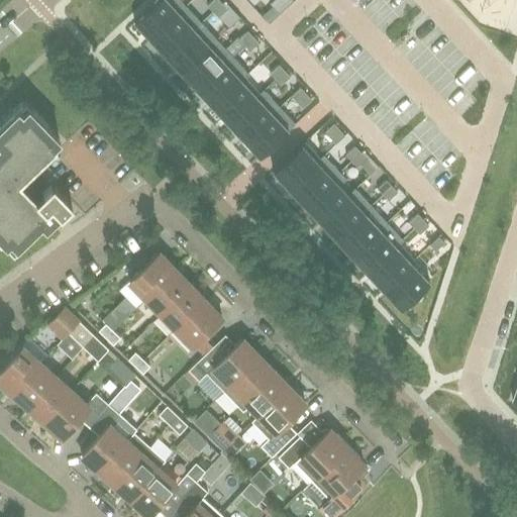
[(167,0),(156,0),(133,21),(149,37),(178,11),(167,0)]
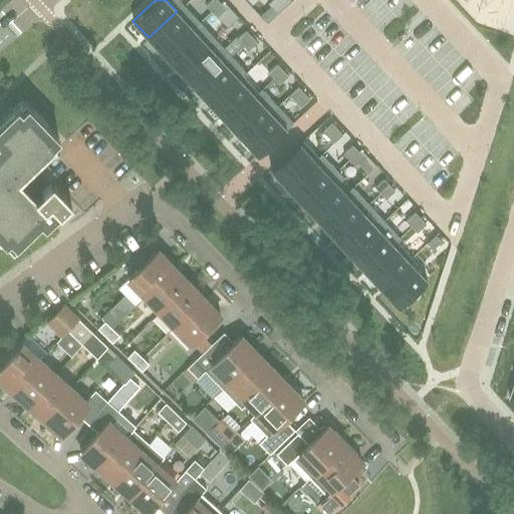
[(218,0),(210,0),(206,4),(211,10),(220,2),(218,0)]
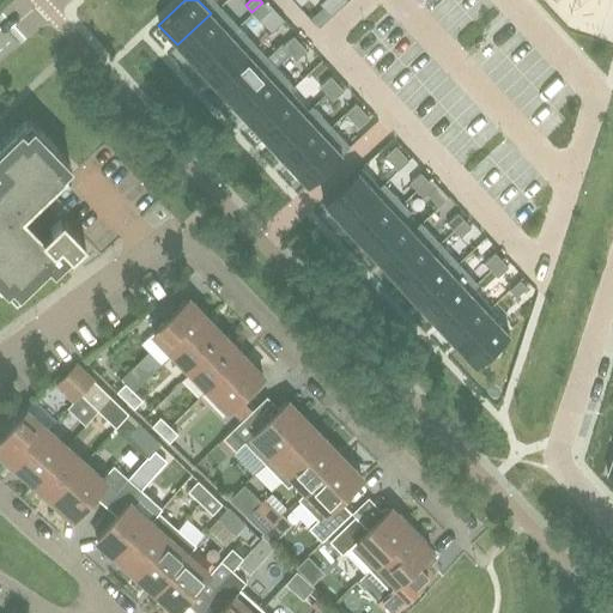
[(331,0),(322,0),(320,4),(331,16),(339,7),(331,0)]
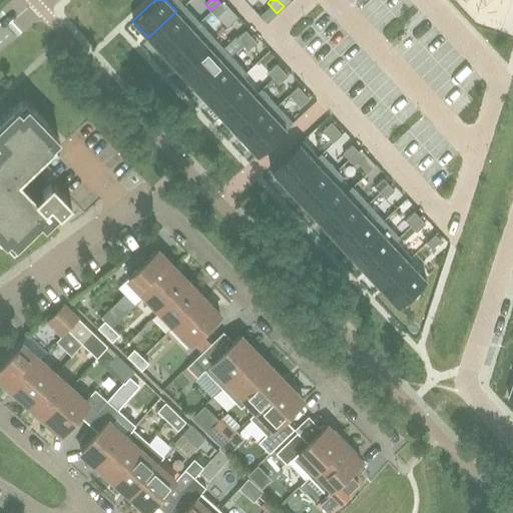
[(219,2),(210,10),(216,16),(225,8),(219,2)]
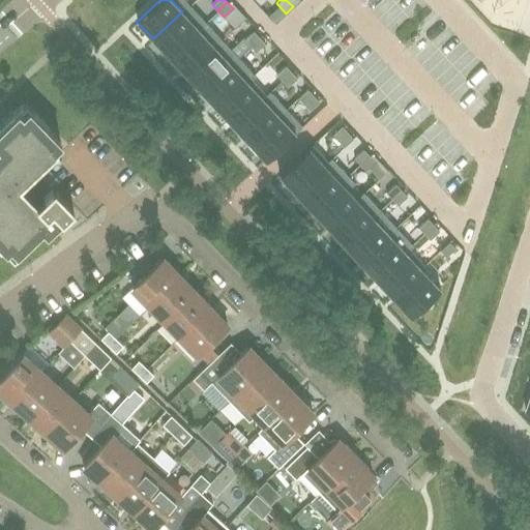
[(182,11),(153,38),(169,56),(199,29),(182,11)]
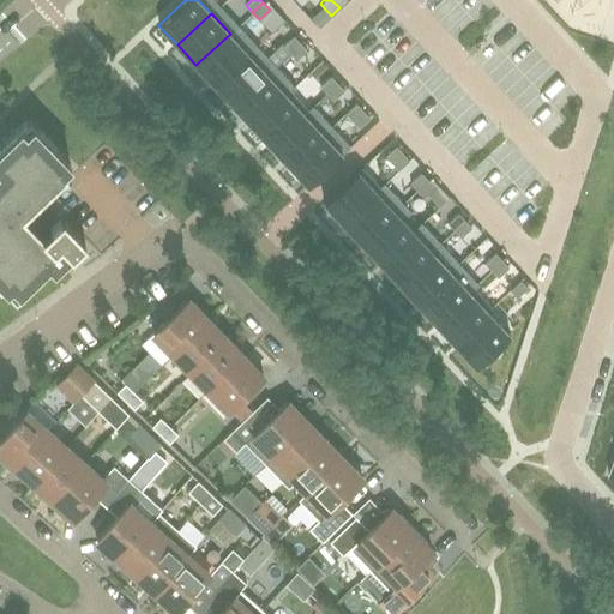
[(230,34),(196,65),(215,85),(248,53),(230,34)]
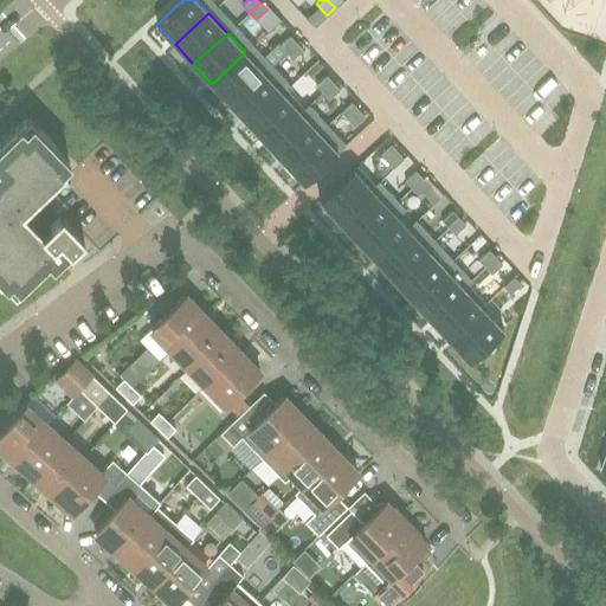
[(290,36),(279,45),(287,52),(296,43),(290,36)]
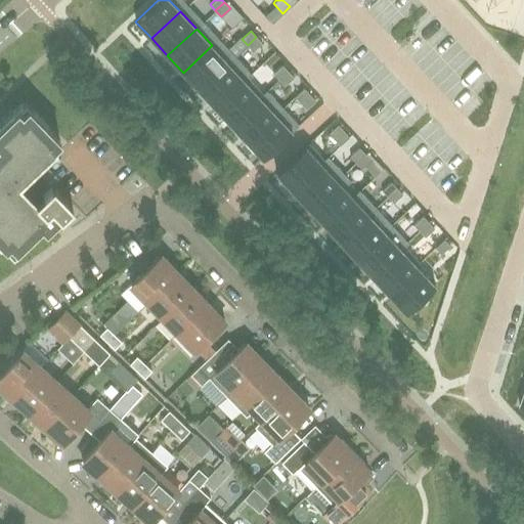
[(256,37),(248,45),(253,51),(262,43),(256,37)]
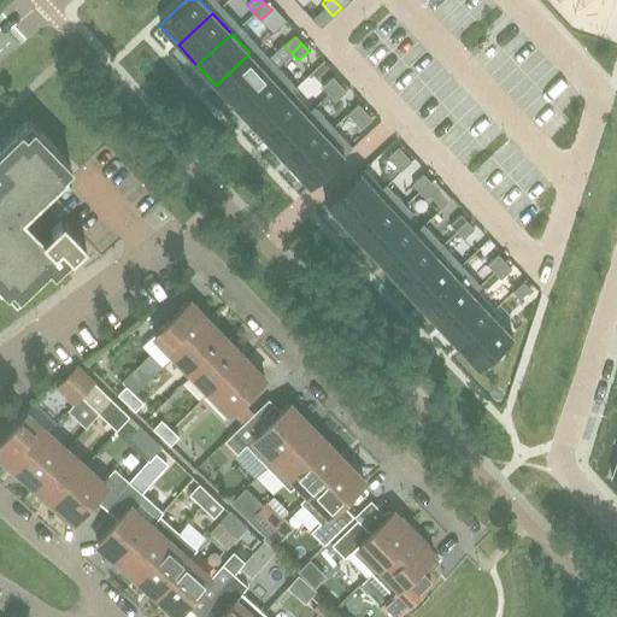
[(250,53),(216,86),(234,105),(269,74),(250,53)]
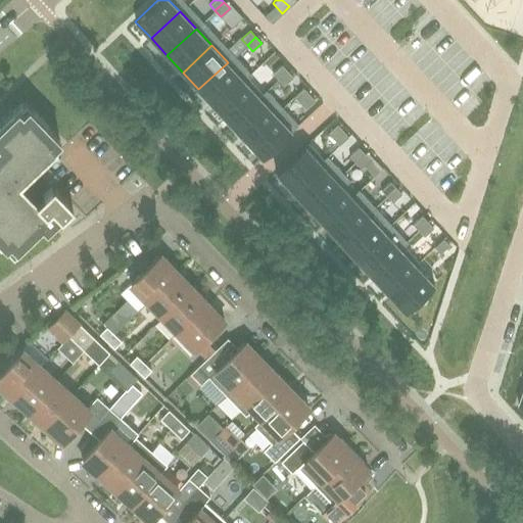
[(228,62),(198,89),(215,106),(243,80),(228,62)]
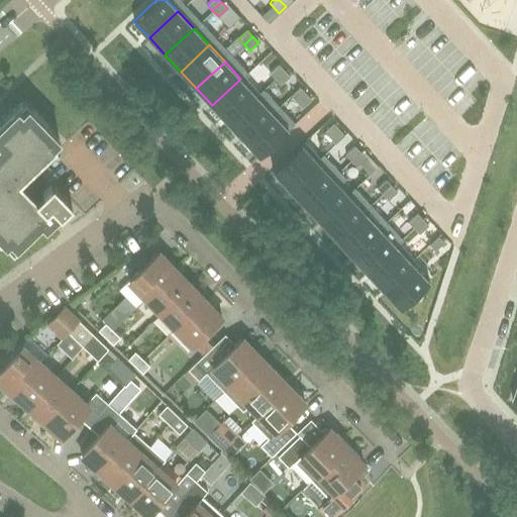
[(279,64),(270,72),(276,78),(284,70),(279,64)]
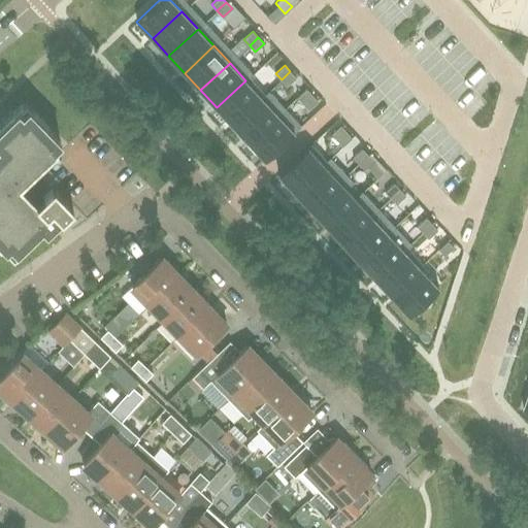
[(290,71),(282,79),(287,86),(296,77),(290,71)]
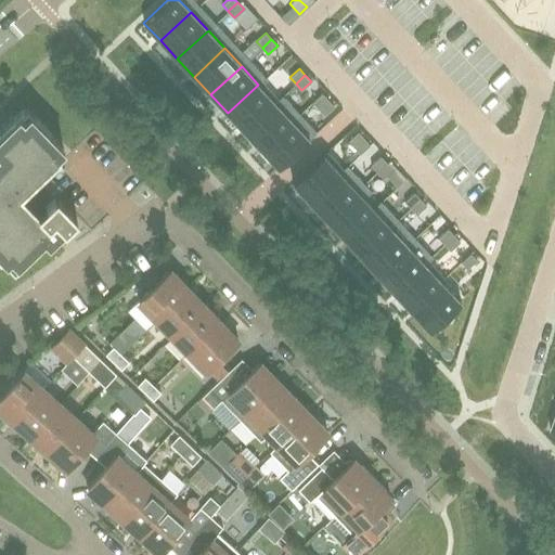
[(258,85),(228,113),(245,131),(275,103),(258,85)]
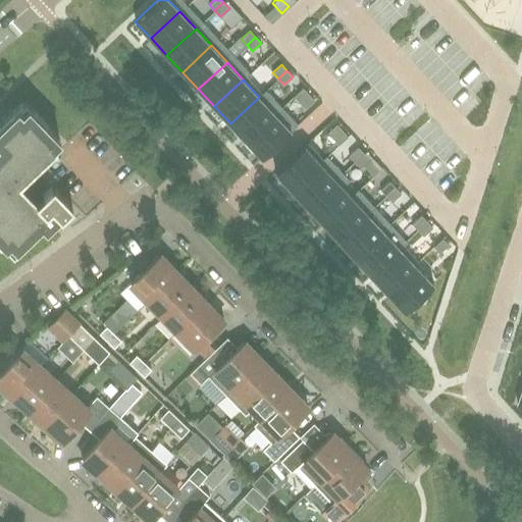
[(303,88),(294,96),(300,102),(308,94),(303,88)]
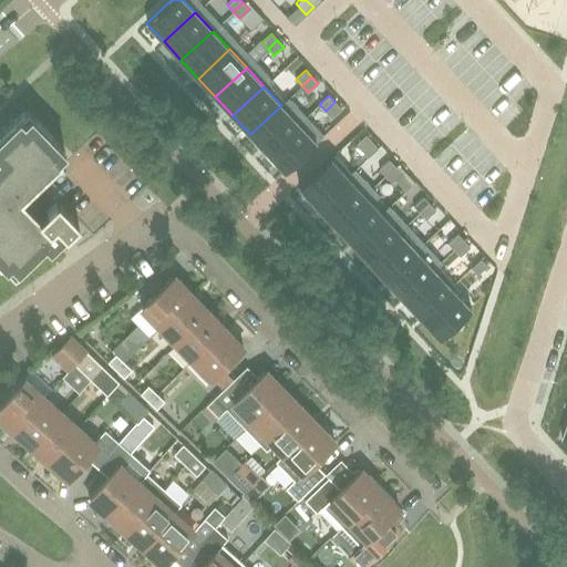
[(281,105),(250,134),(267,153),(298,123),(281,105)]
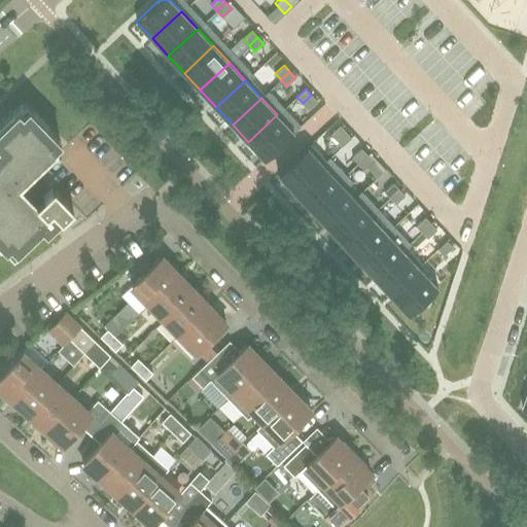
[(59,135),(26,101),(12,113),(18,118),(0,136),(0,232),(6,239),(1,244),(13,256),(47,223),(58,213),(61,217),(72,206),(54,186),(37,202),(19,183),(56,148),(50,143),(59,135)]
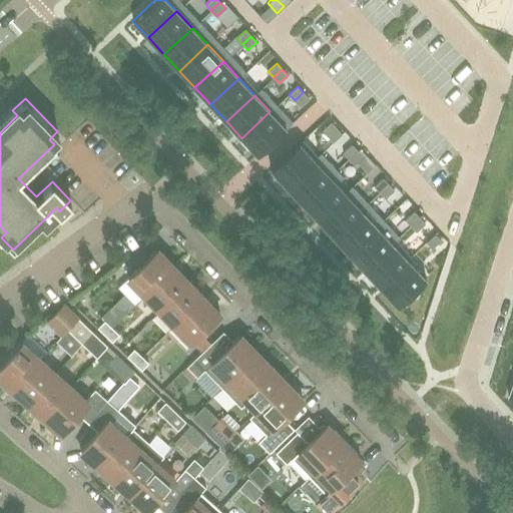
[(270,111),(241,138),(258,154),(286,128),(270,111)]
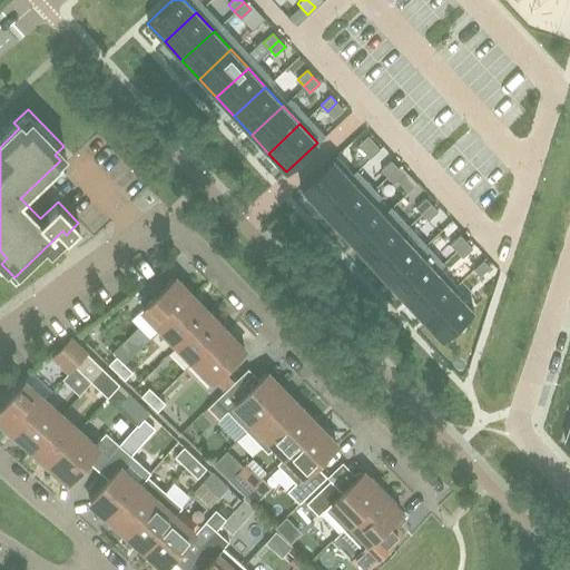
[(373,141),(364,150),(370,157),(380,148),(373,141)]
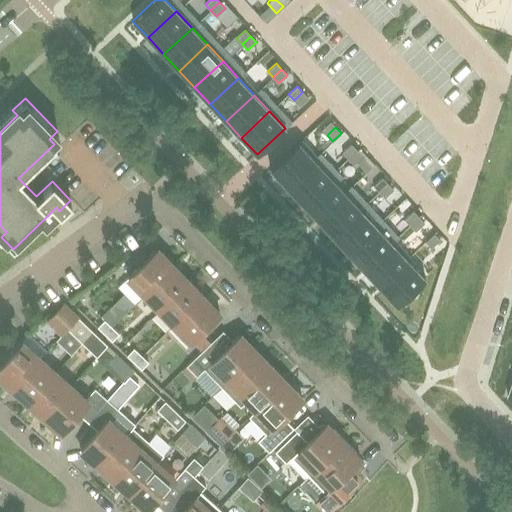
[(298,142),(270,168),(285,185),(313,159),(298,142)]
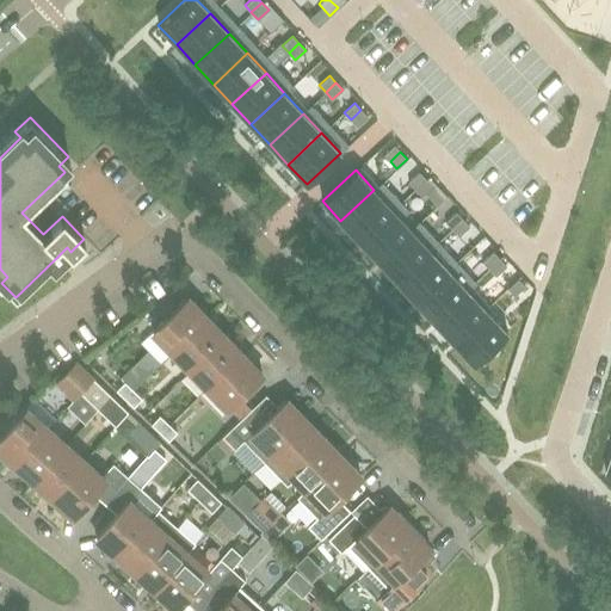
[(419,172),(408,181),(415,189),(425,179),(419,172)]
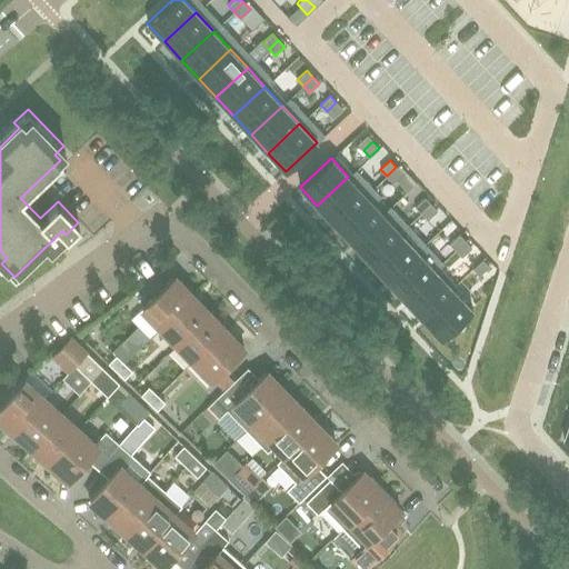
[(396,167),(387,176),(392,182),(402,173),(396,167)]
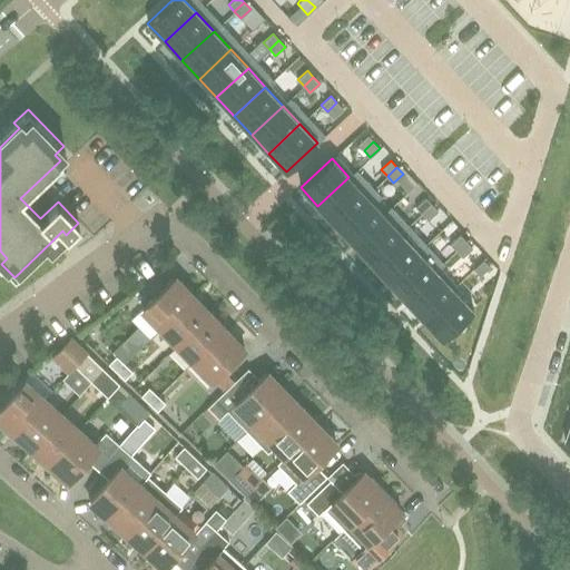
[(349,177),(317,206),(335,225),(366,195),(349,177)]
